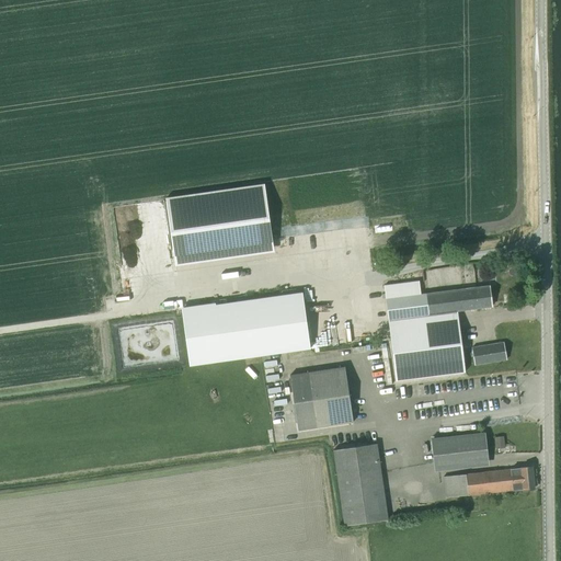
[(273,241),(264,184),(165,197),(173,255),(273,241)]
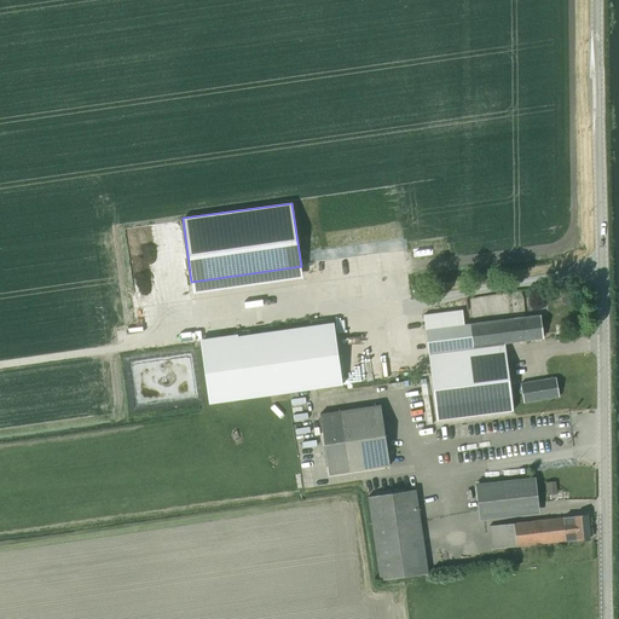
[(470,300),(461,301),(462,311),(463,311),(464,317),(473,316),(470,300)]
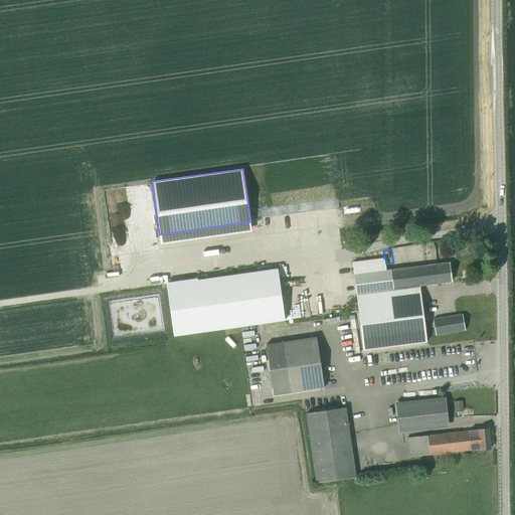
[(364,348),(427,340),(420,286),(393,289),(390,270),(387,271),(386,264),(385,259),(384,259),(354,262),(364,348)]
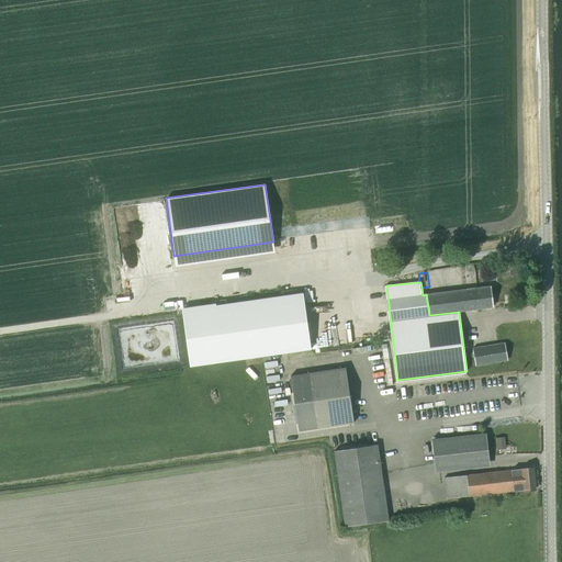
[(493,307),(490,287),(426,294),(429,315),(459,312),(493,307)]
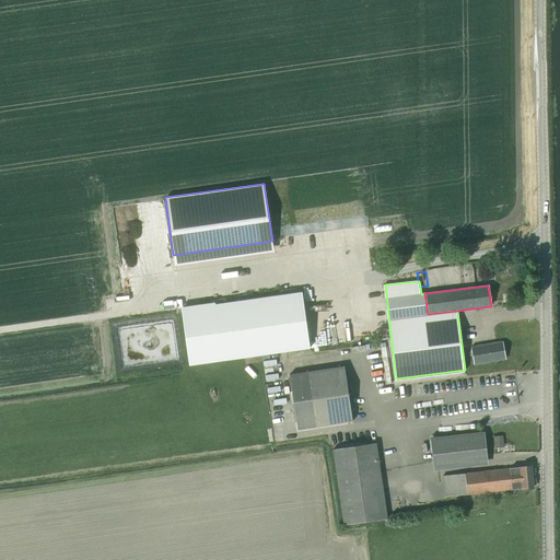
[(310,348),(303,298),(302,292),(182,308),(189,365),(310,348)]
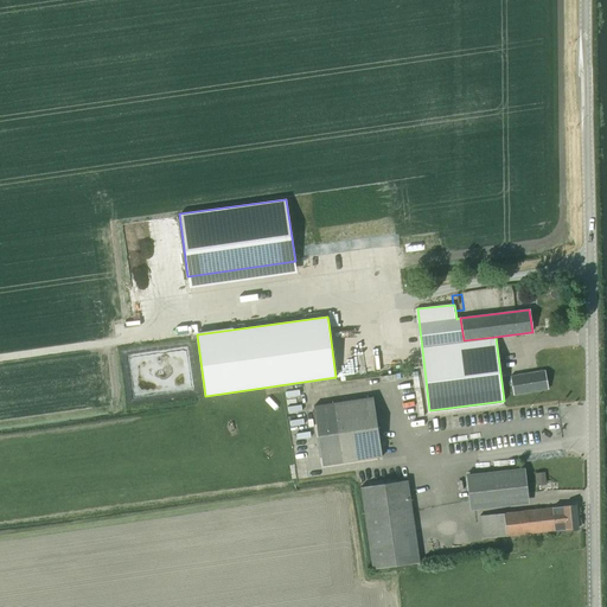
[(545,370),(510,375),(513,395),(548,389),(545,370)]
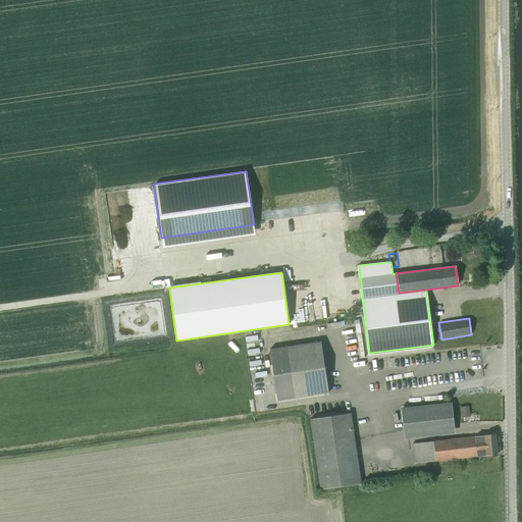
[(277,400),(295,398),(328,393),(321,342),(269,349),(277,400)]
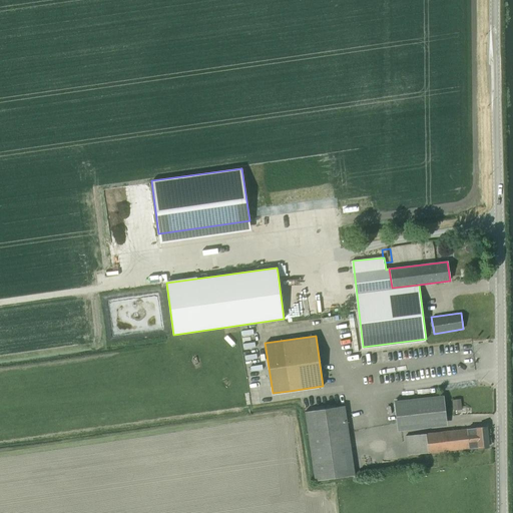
[(446,418),(444,396),(394,401),(396,423),(446,418)]
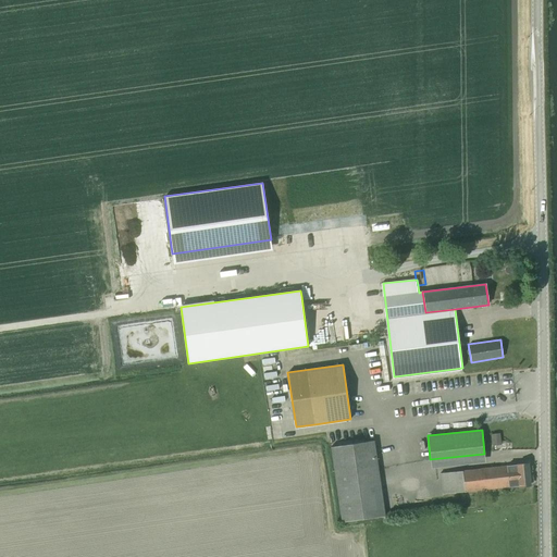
[(492,446),(502,445),(500,433),(491,434),(492,446)]
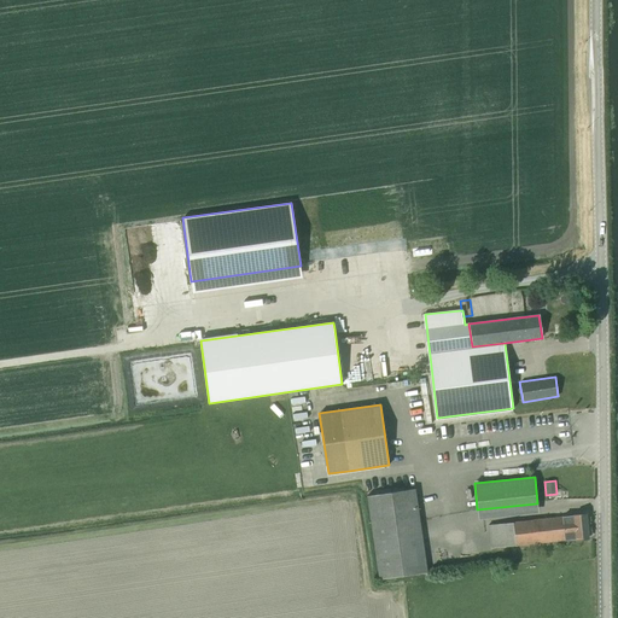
[(379,579),(404,576),(427,572),(415,489),(367,495),(379,579)]
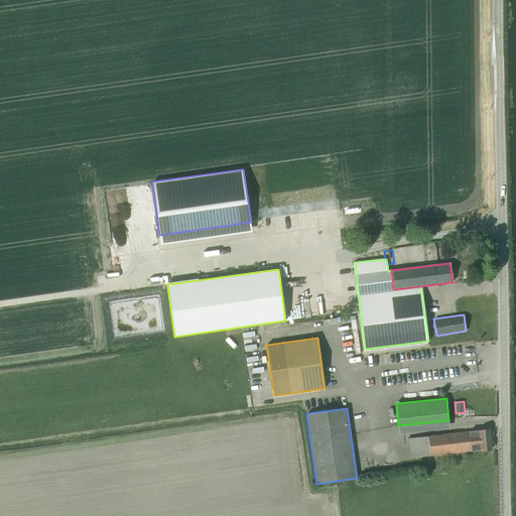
[(407,437),(409,458),(492,448),(490,429),(407,437)]
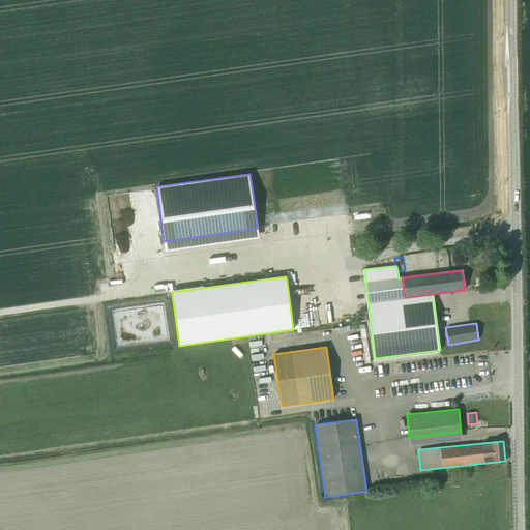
[(453,482),(452,469),(436,471),(438,484),(453,482)]
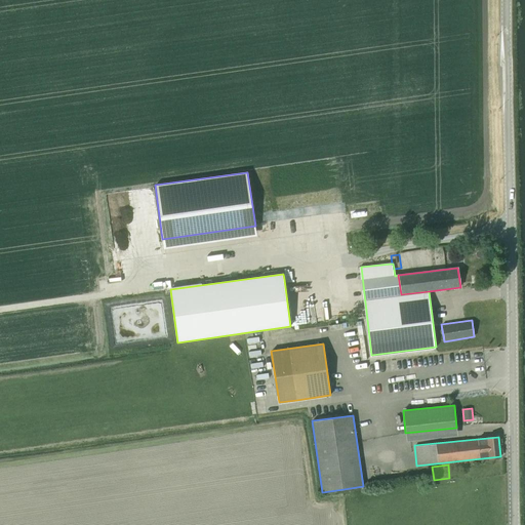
All buildings are outlined.
